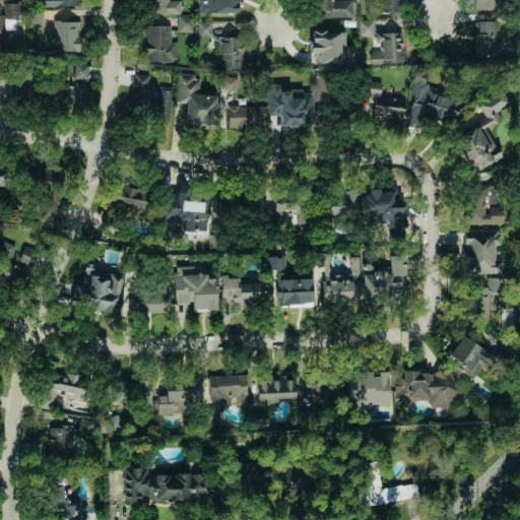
[(149,0),(150,13),(180,12),(179,0),(149,0)]
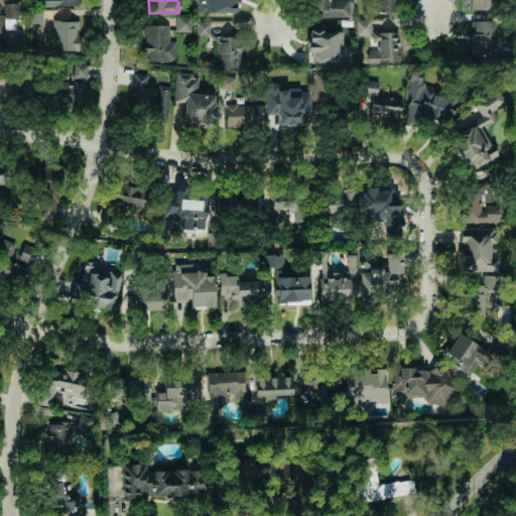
[(230,0),(209,0),(209,17),(234,17),(234,3),(231,3),(230,0)]
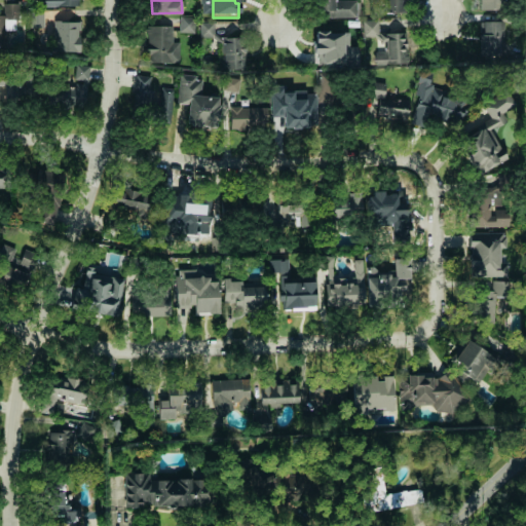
[(359,17),(360,0),(322,0),(322,17),(359,17)]
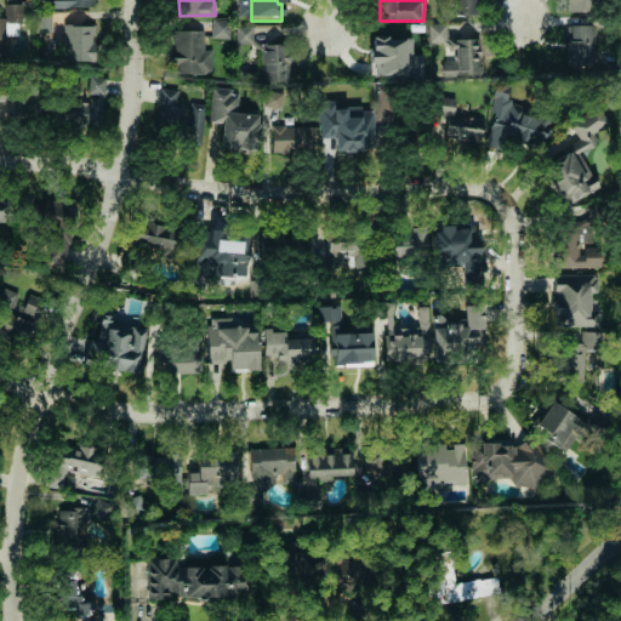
[(477,12),(477,0),(428,0),(428,12),(477,12)]
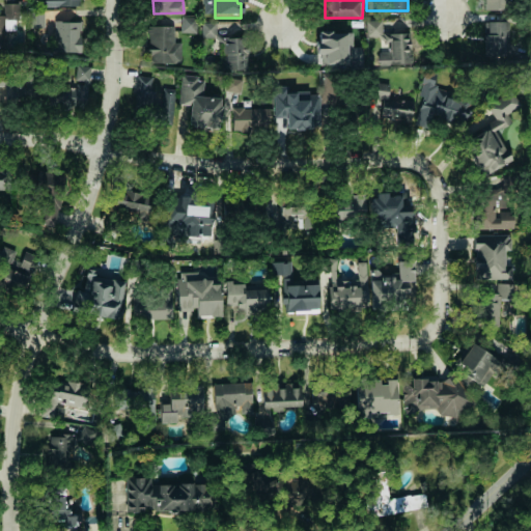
[(482,0),(483,9),(506,9),(505,0),(482,0)]
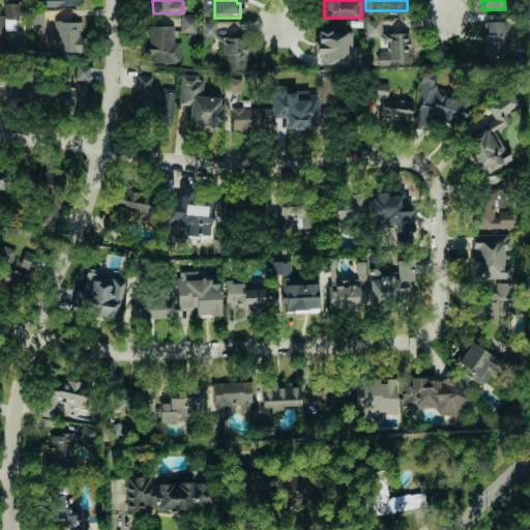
[(0,45),(9,45),(8,30),(17,30),(16,3),(0,3),(0,45)]
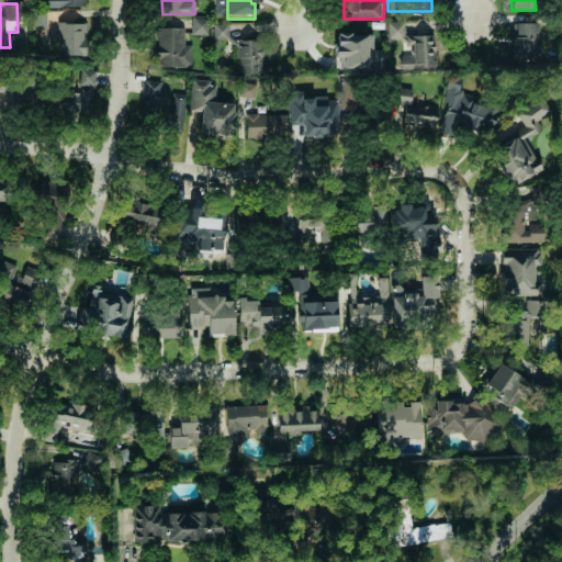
[(32,29),(46,29),(46,11),(31,12),(32,29)]
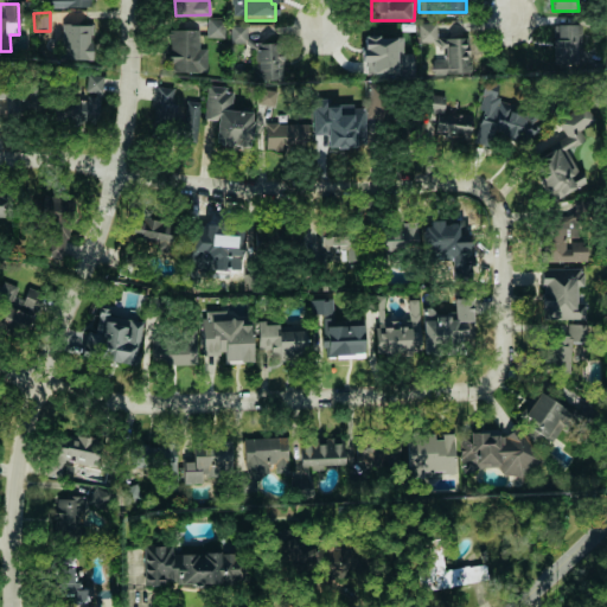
[(208,18),(206,37),(223,37),(224,19),(208,18)]
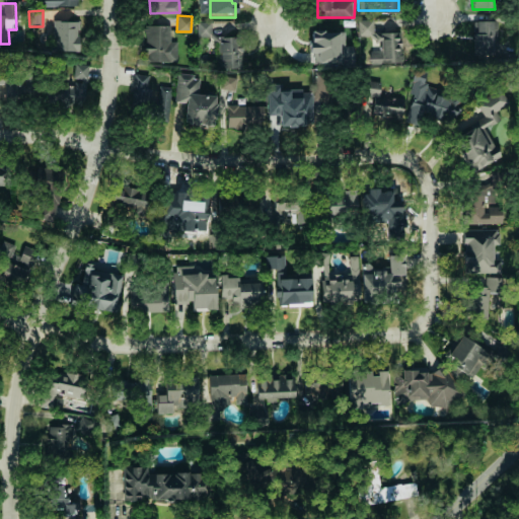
[(373,32),(373,19),(357,19),(358,36),(372,35),(373,62),(400,61),(399,31),(373,32)]
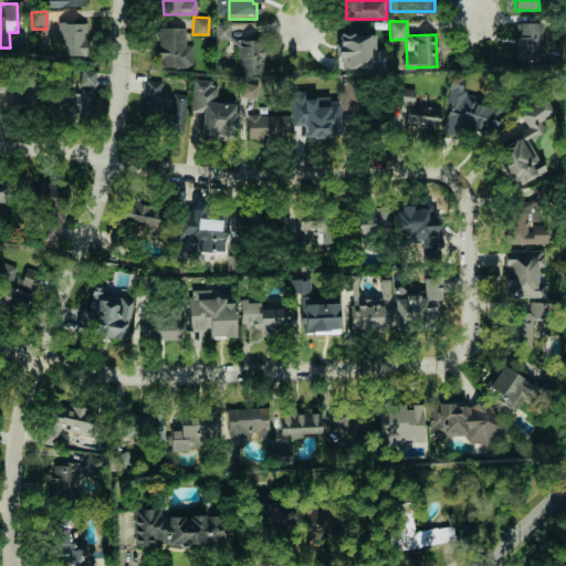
[(85,55),(85,23),(59,22),(58,55),(85,55)]
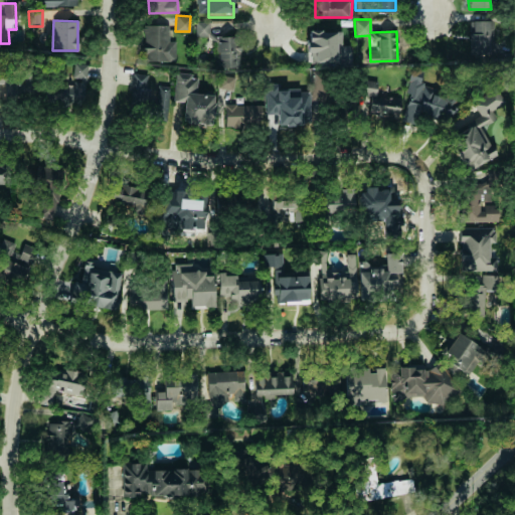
[(468,53),(493,54),(494,20),(469,20),(468,53)]
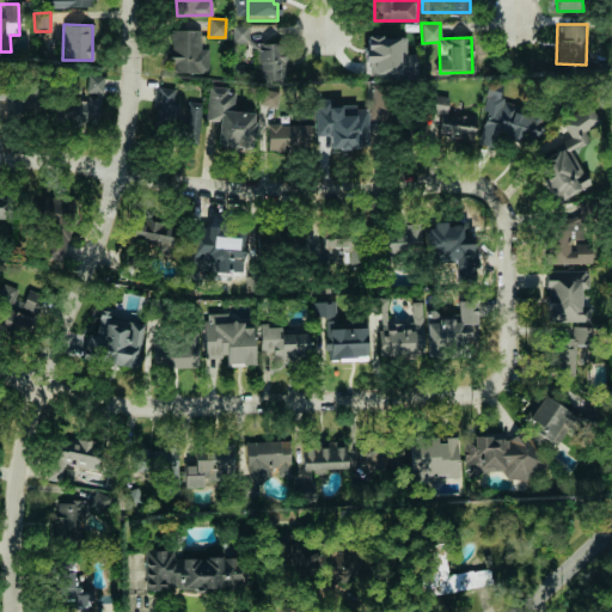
[(248,43),(249,25),(232,25),(232,42),(248,43)]
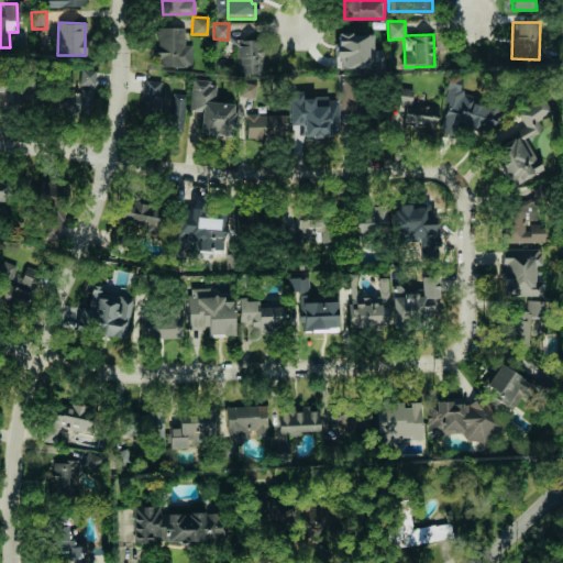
[(191,66),(191,44),(184,44),(184,28),(156,26),(155,66),(191,66)]
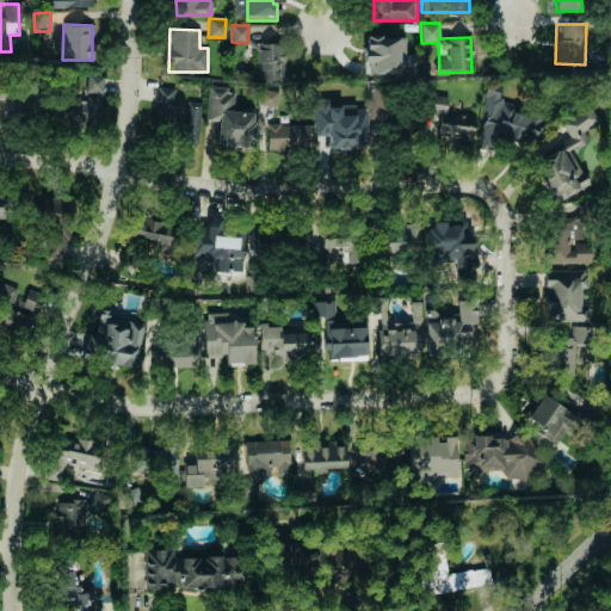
[(414,53),(401,54),(401,36),(364,37),(365,62),(369,62),(369,75),(415,74),(414,53)]
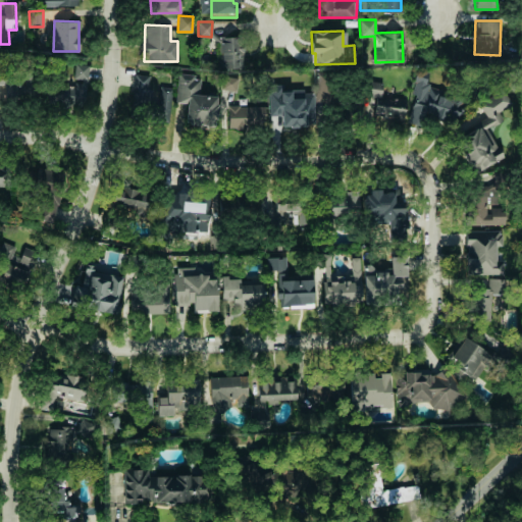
[(220,68),(243,67),(243,37),(219,37),(220,68)]
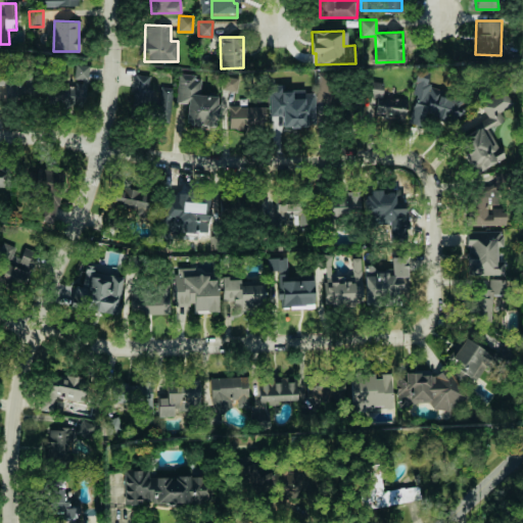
[(4,97),(84,105),(88,65),(61,62),(58,90),(36,87),(38,69),(25,67),(24,85),(13,84),(15,69),(0,67),(0,84),(5,85),(4,97)]
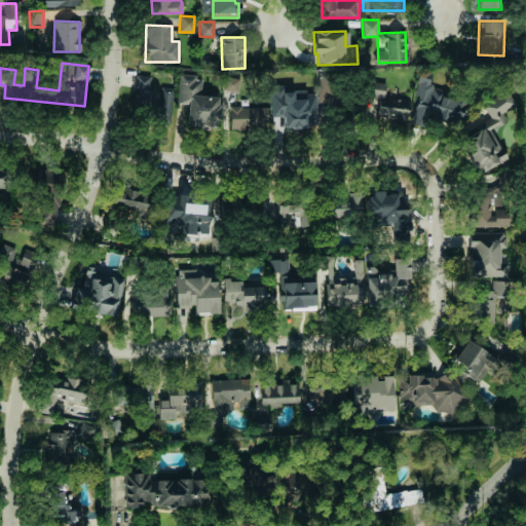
[(426,117),(459,121),(462,100),(446,98),(447,88),(429,86),(430,72),(419,71),(412,121),(425,123),(426,117)]
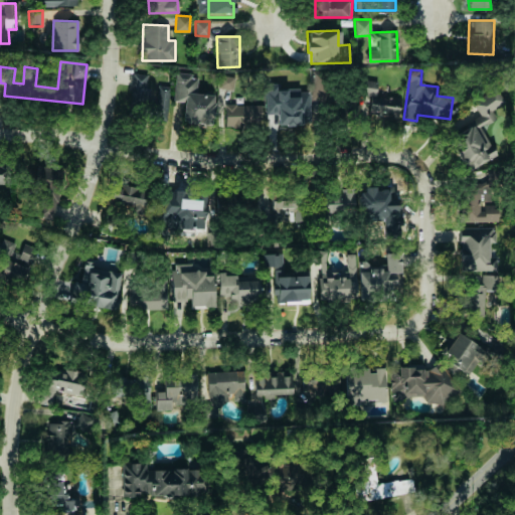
[(311,102),(330,101),(329,70),(310,71),(311,102)]
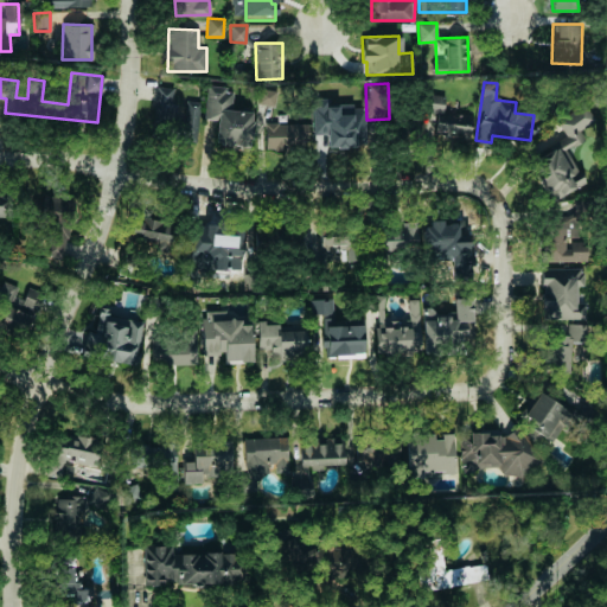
[(204,119),(216,120),(213,144),(250,147),(253,112),(231,109),(232,88),(206,85),(204,119)]
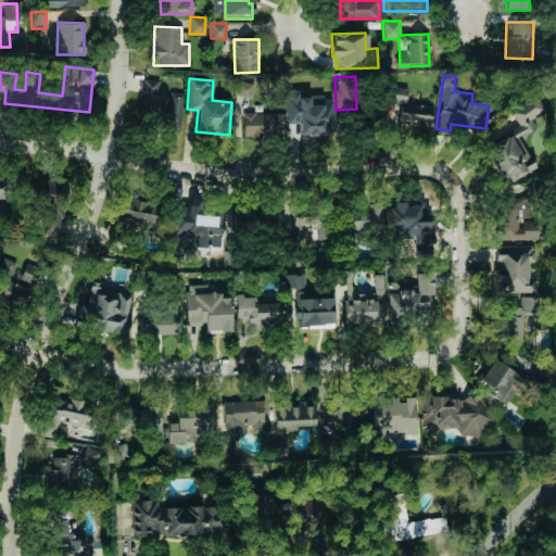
[(160,80),(142,79),(140,115),(159,116),(160,80)]
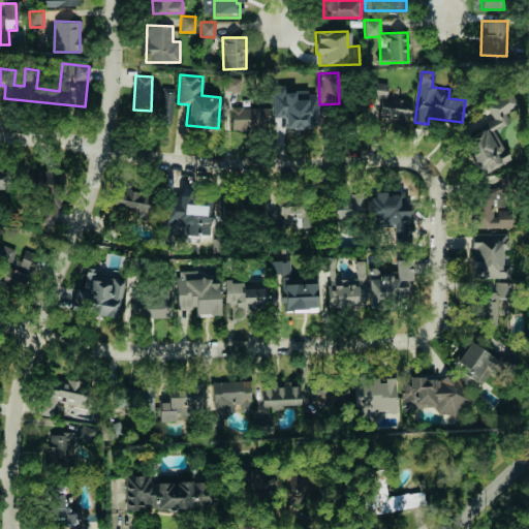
[(224,91),(240,92),(240,78),(224,78),(224,91)]
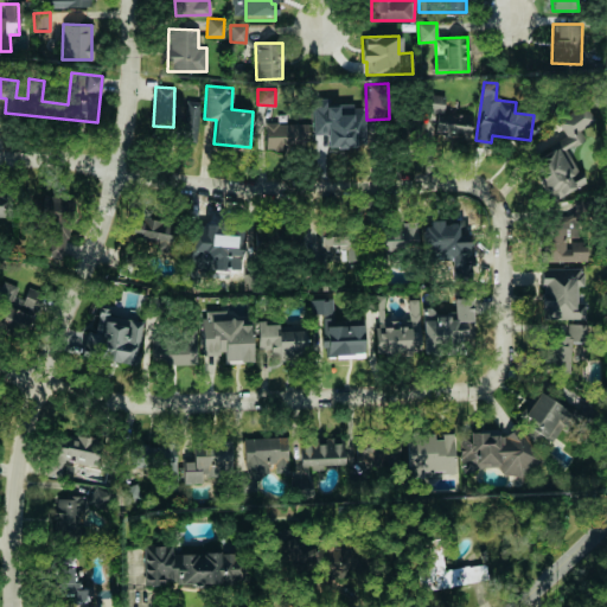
[(426,135),(470,136),(471,113),(443,112),(443,96),(427,95),(426,135)]
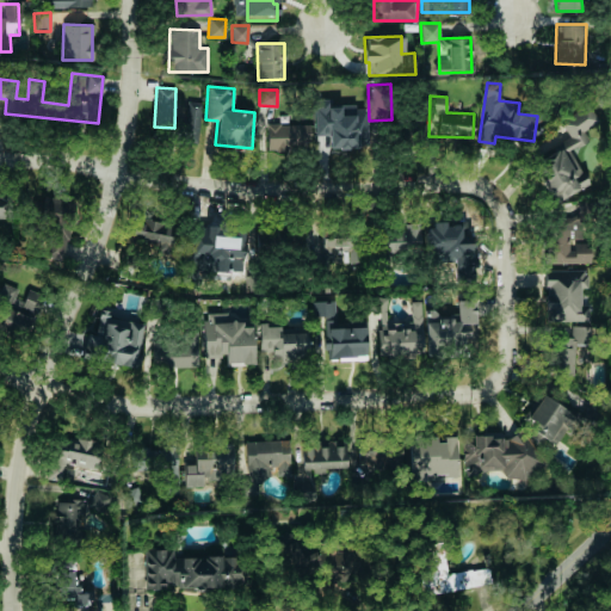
[(366,147),(366,106),(331,105),(331,99),(314,99),(314,135),(328,136),(328,147),(366,147)]
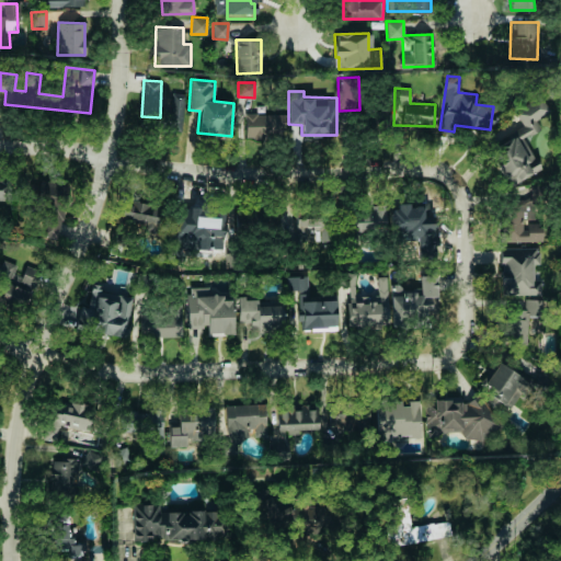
[(523,125),(516,129),(523,139),(539,126),(535,121),(549,110),(538,95),(514,114),(523,125)]
